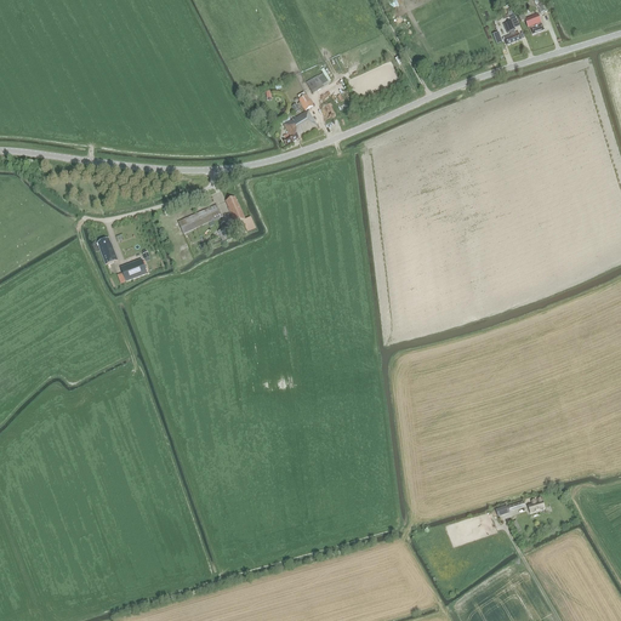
[(529,28),(533,35),(545,30),(537,15),(525,20),(524,15),(519,17),(522,22),(525,21),(528,28),(529,28)]
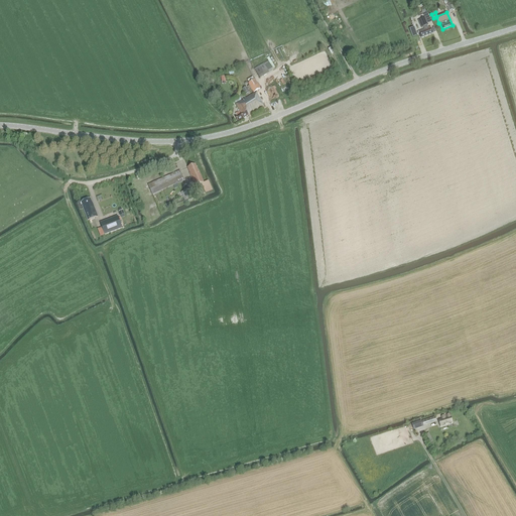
[(429,27),(427,23),(432,22),(426,13),(423,14),(424,17),(420,19),(424,29),(418,31),(418,32),(416,33),(414,27),(409,29),(412,37),(417,35),(417,34),(419,33),(420,38),(433,33),(430,26),(429,27)]
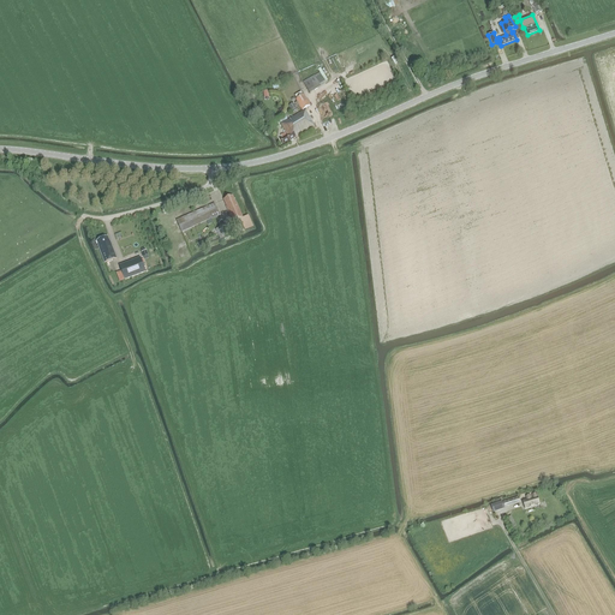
[(335,59),(329,61),(333,70),(340,66),(335,59)]
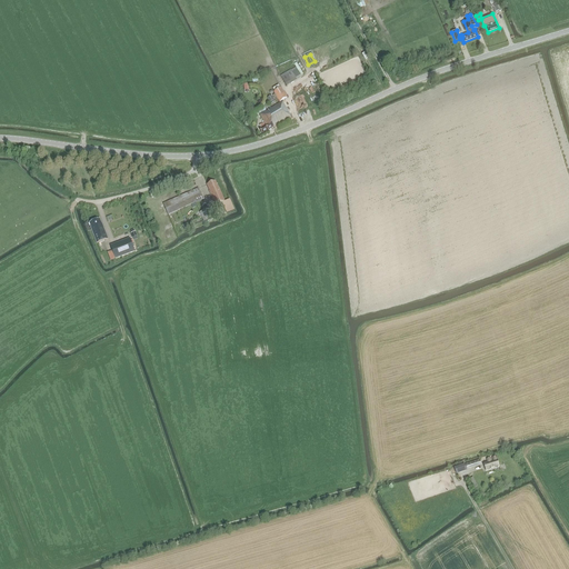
[(301,78),(296,68),(281,77),(287,87),(301,78)]
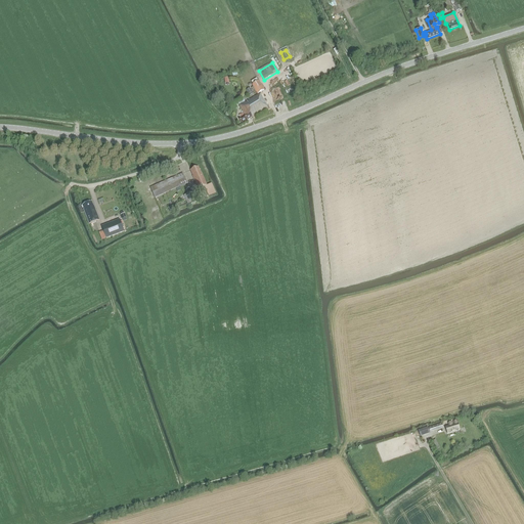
[(259,81),(258,81),(257,78),(251,81),(253,84),(252,85),(258,94),(239,105),(245,115),(238,119),(242,124),(252,117),(253,118),(268,108),(259,93),(264,90),(259,81)]
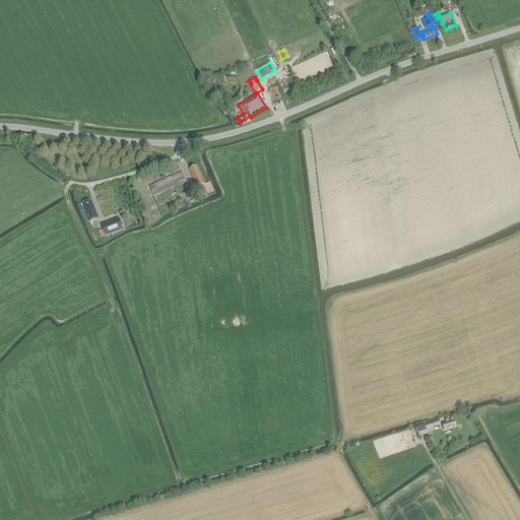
[(205,184),(204,181),(200,172),(199,172),(196,166),(189,169),(192,175),(191,175),(197,188),(205,184)]
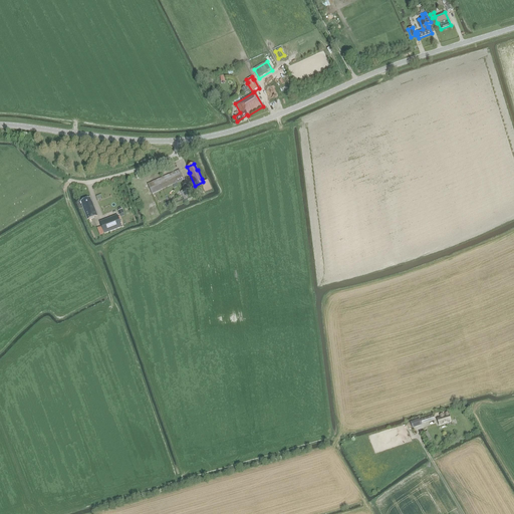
[(177,183),(184,180),(180,170),(173,173),(173,174),(148,185),(152,194),(177,183)]
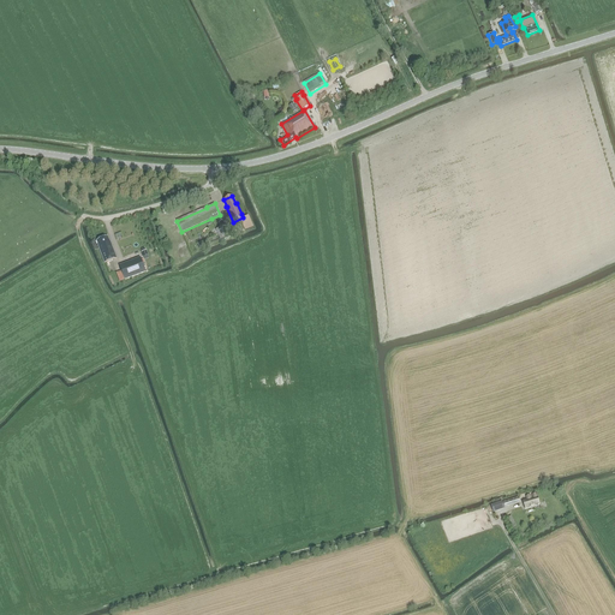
[(221,240),(232,236),(226,225),(216,230),(221,240)]
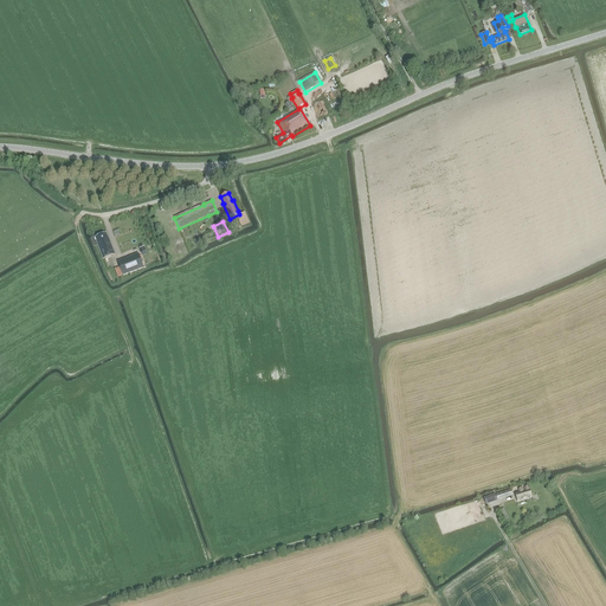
[(103,259),(115,255),(108,238),(105,233),(95,237),(97,242),(103,259)]
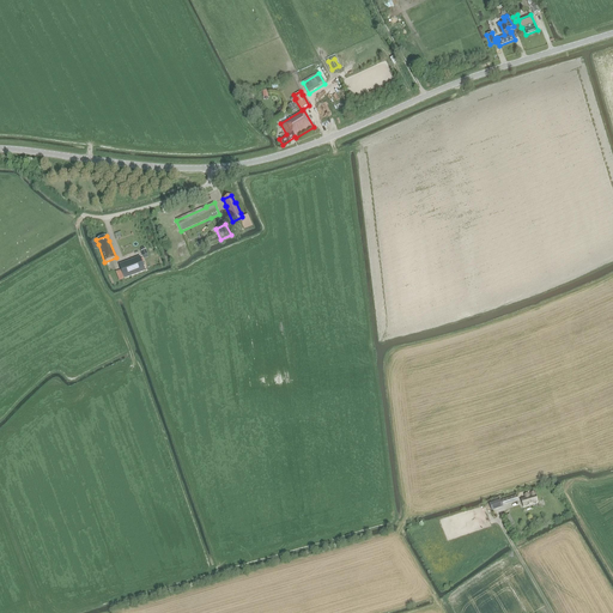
[(140,256),(119,265),(125,279),(145,271),(140,256)]
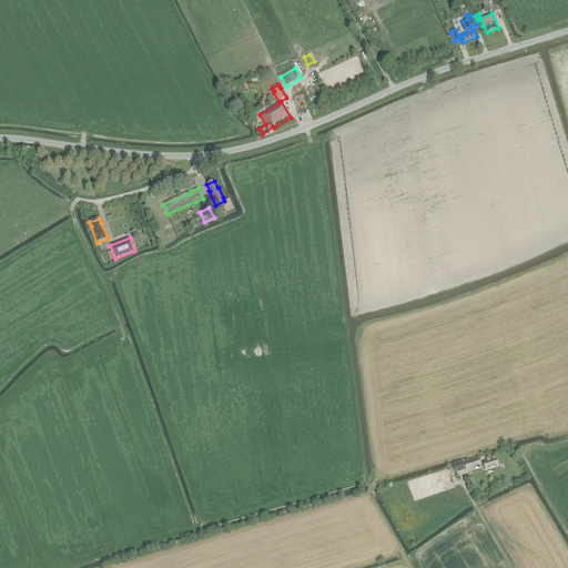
[(498,466),(496,459),(496,456),(492,457),(493,460),(490,460),(489,458),(486,458),(486,460),(483,462),(485,470),(498,466)]
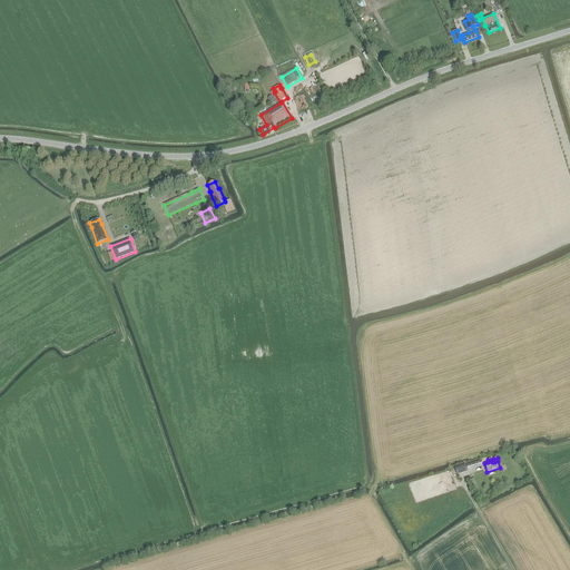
[(482,465),(481,461),(467,465),(468,470),(482,465)]
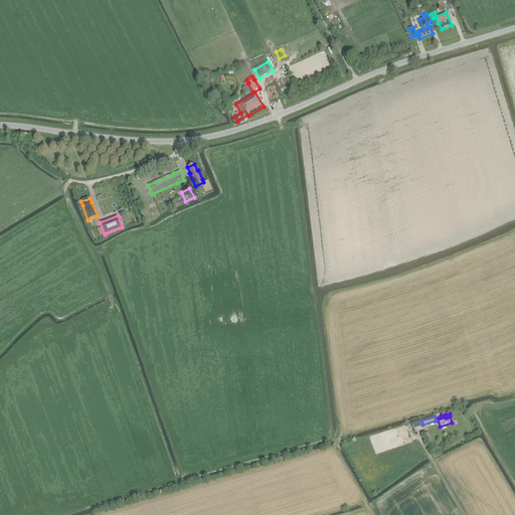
[(412,428),(422,425),(420,419),(411,422),(412,428)]
